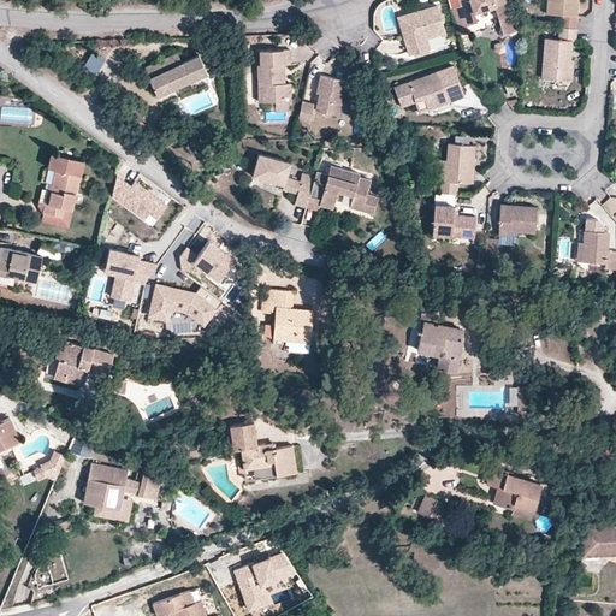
[(458,0),(460,4),(451,6),(458,34),(469,31),(467,23),(477,19),(474,11),(495,5),(503,33),(513,30),(504,0),(458,0)]
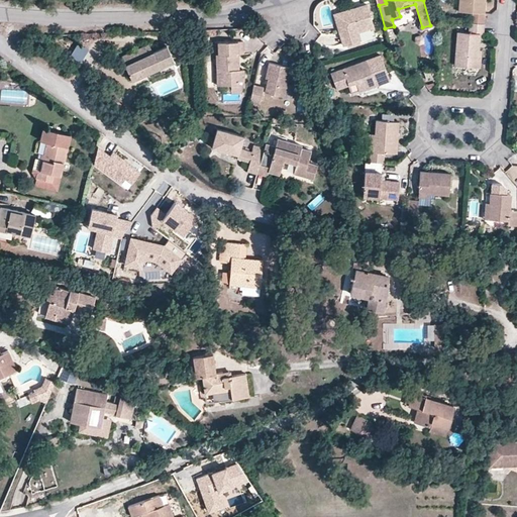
[(474,11),(472,21),(484,22),(486,0),(459,0),(459,10),(474,11)]
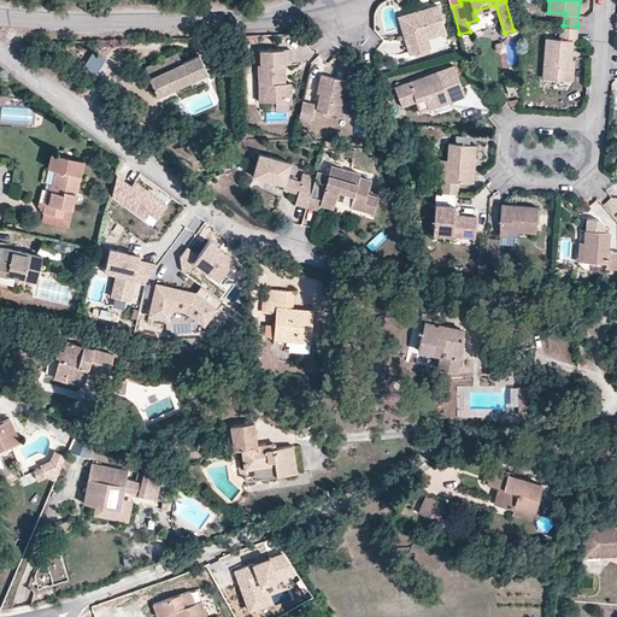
[(416,52),(429,50),(433,47),(430,37),(448,33),(442,5),(403,16),(409,39),(413,39),(416,52)]
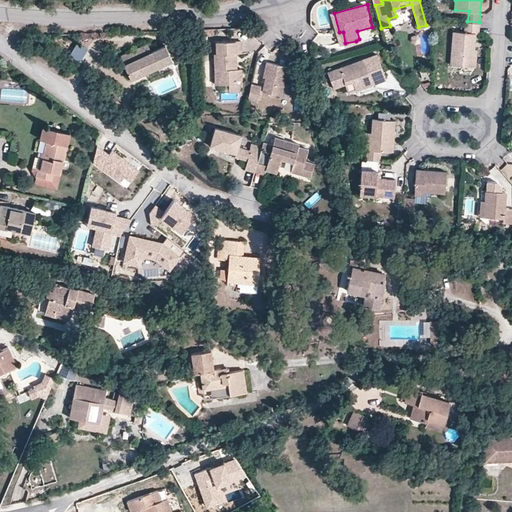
[(479,22),(467,21),(466,32),(455,30),(452,64),(472,67),(475,47),(476,31),(478,31),(479,22)]
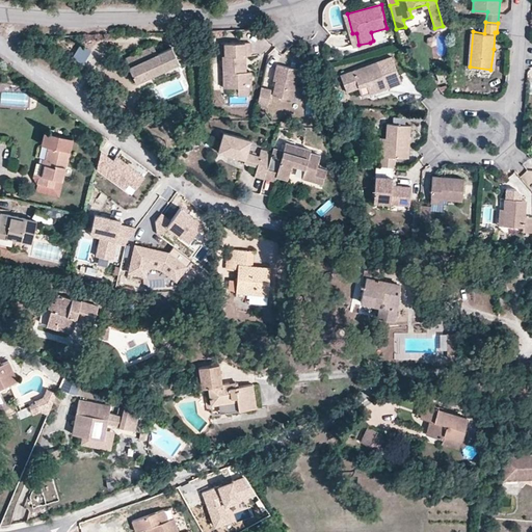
[(220,56),(221,86),(237,86),(237,94),(251,94),(251,73),(244,73),(244,54),(248,54),(248,41),(223,42),(223,56),(220,56)]
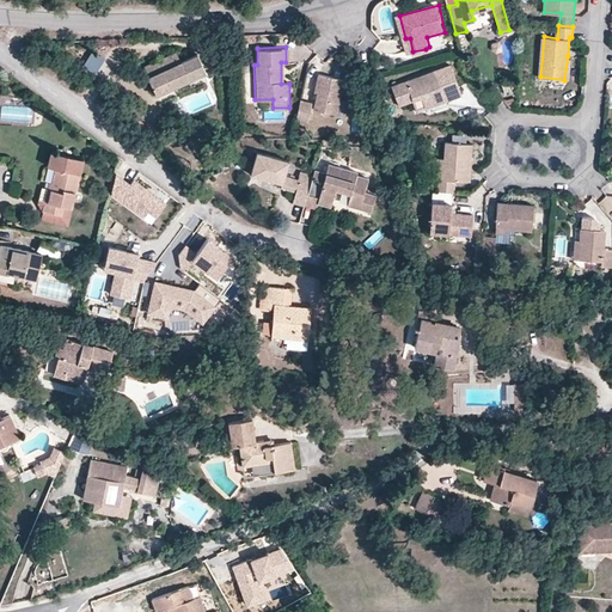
[(144,74),(152,92),(202,69),(193,50),(177,59),(172,48),(140,63),(145,73),(144,74)]
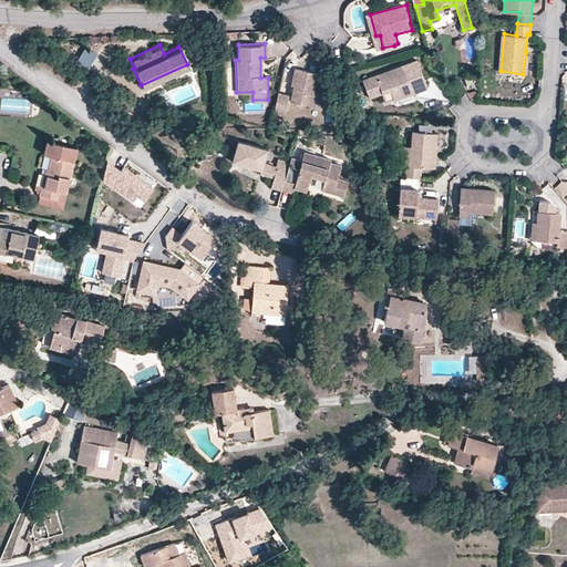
[(418,59),(401,65),(406,79),(423,73),(418,59)]
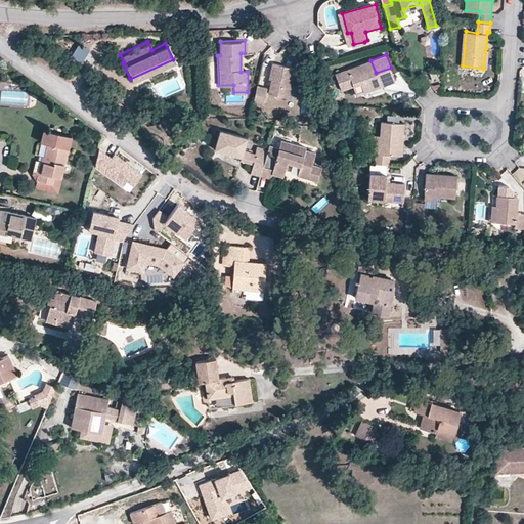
[(367,81),(370,90),(395,81),(391,68),(376,73),(370,60),(335,73),(341,91),(353,86),(367,81)]
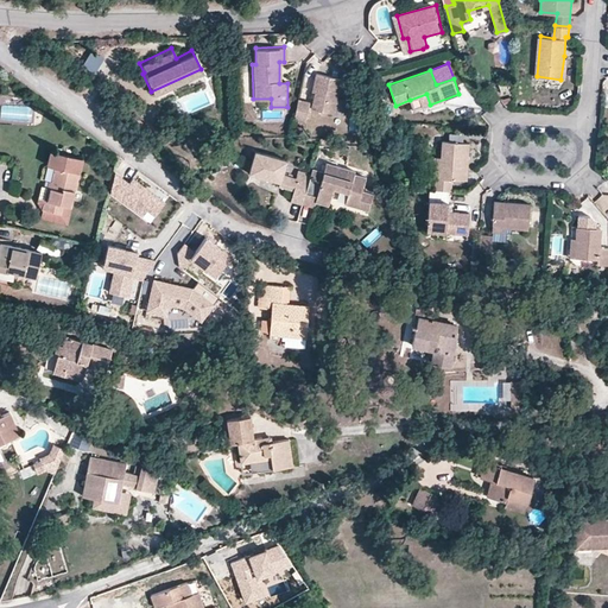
[(341,78),(315,73),(310,93),(315,93),(311,108),(333,114),(341,78)]
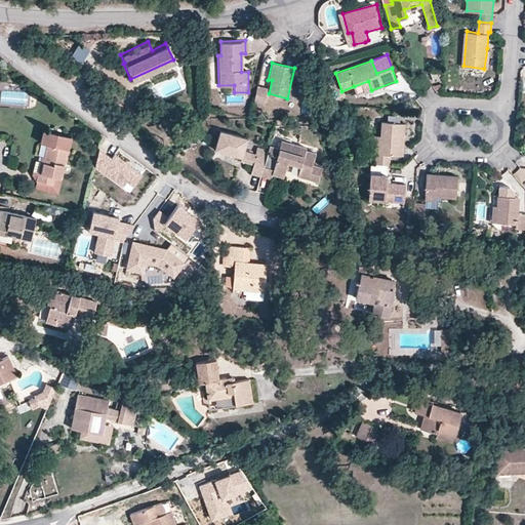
[(357,95),(371,90),(368,81),(354,86),(357,95)]
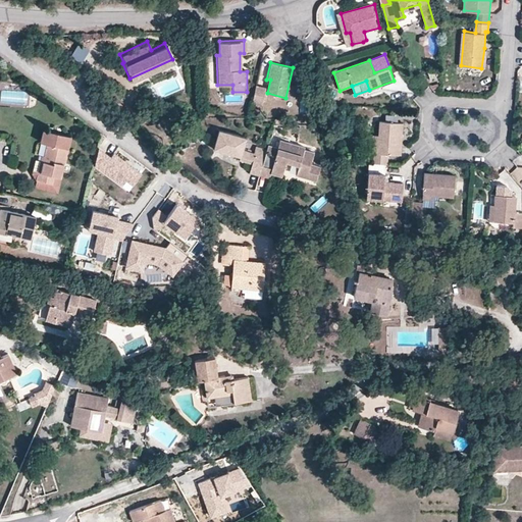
[(266,87),(256,85),(252,101),(262,104),(266,87)]
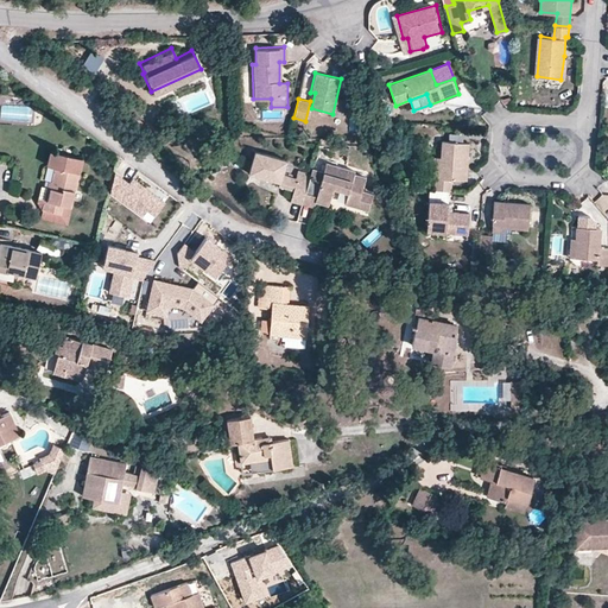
[(435,177),(434,189),(450,190),(451,179),(464,179),(467,143),(442,141),(441,157),(435,157),(435,177)]
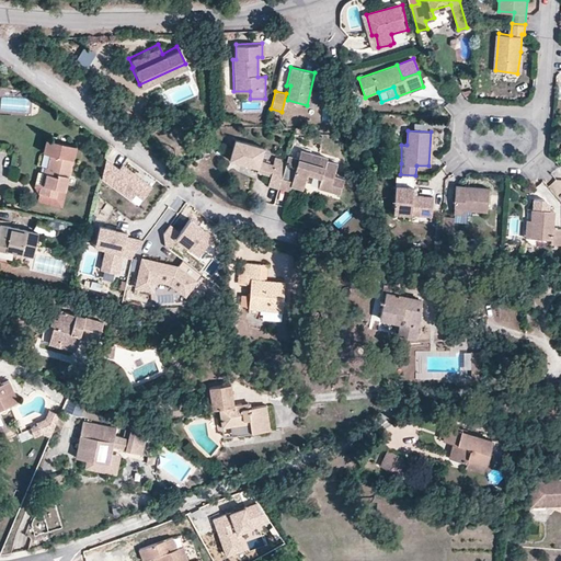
[(32,182),(38,190),(54,193),(56,187),(64,187),(71,158),(75,156),(76,142),(46,136),(42,149),(49,151),(44,169),(36,168),(32,182)]
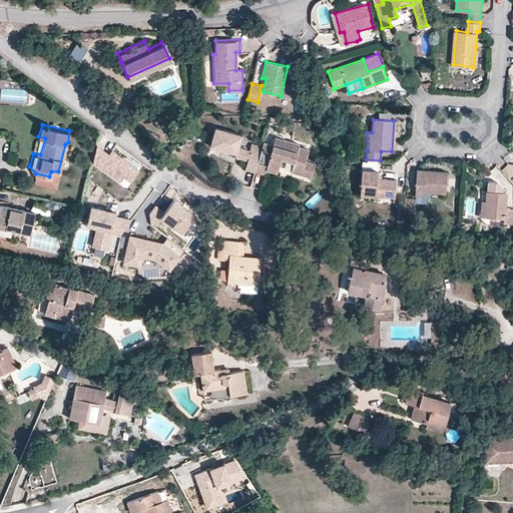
[(209,145),(236,153),(238,146),(242,135),(215,127),(209,145)]
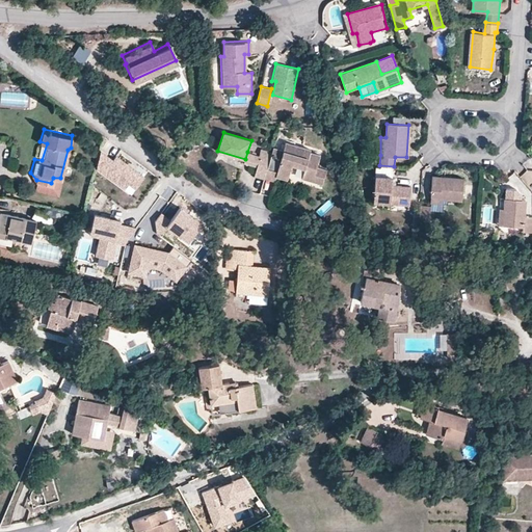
[(380,155),(380,137),(372,137),(371,155),(380,155)]
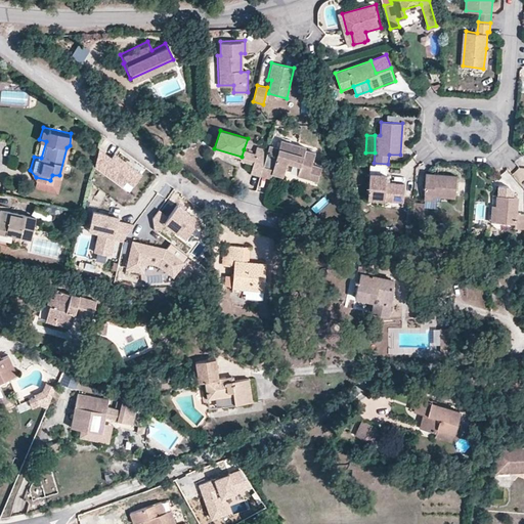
[(279,144),(276,154),(284,156),(287,146),(279,144)]
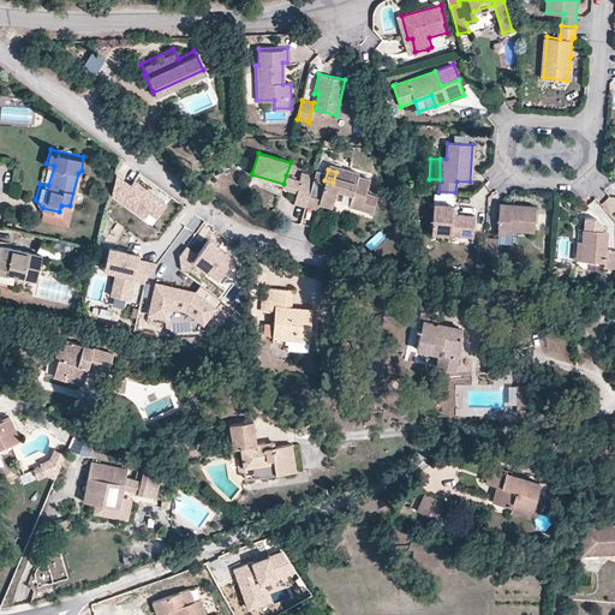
[(311,184),(303,208),(317,213),(318,207),(320,203),(332,207),(335,195),(342,197),(344,192),(351,195),(350,199),(346,212),(359,215),(362,209),(372,213),(376,202),(364,198),(368,185),(354,181),(356,178),(336,172),(333,183),(324,180),(312,177),(311,184)]
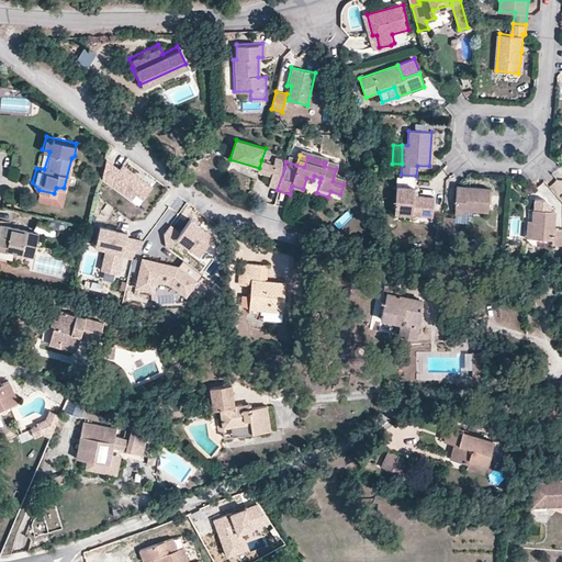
[(116,167),(103,158),(99,176),(130,198),(134,191),(141,197),(149,184),(120,163),(116,167)]
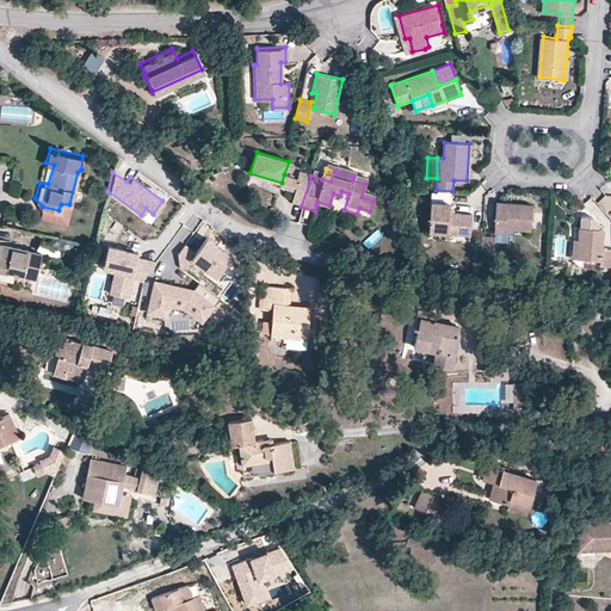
[(298,179),(309,183),(310,176),(301,172),(298,179)]
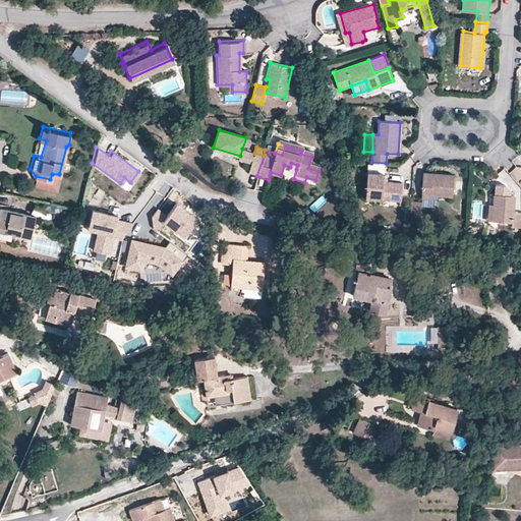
[(239,160),(251,164),(254,154),(254,153),(242,149),(240,156),(239,160)]
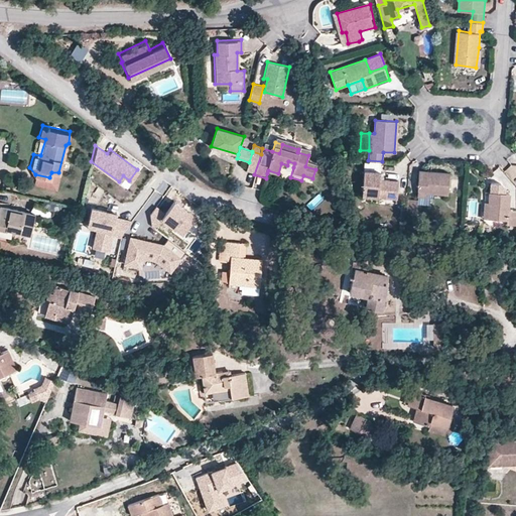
[(246,172),(254,174),(261,154),(252,151),(252,152),(249,162),(246,172)]
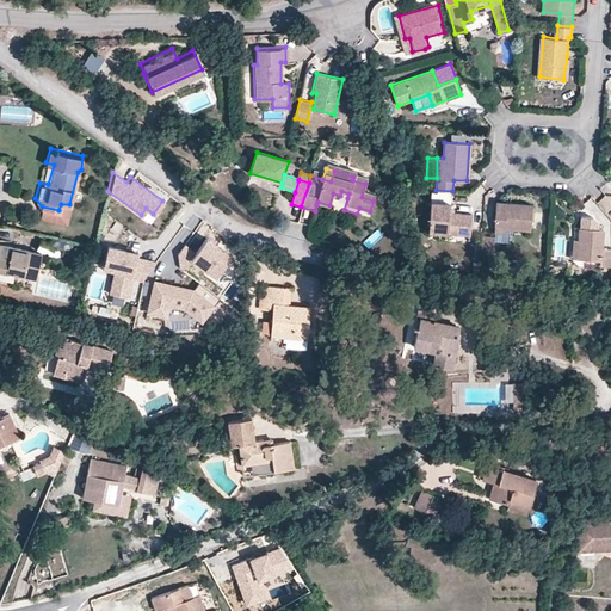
[(451,203),(431,202),(429,232),(470,235),(473,215),(450,213),(451,203)]
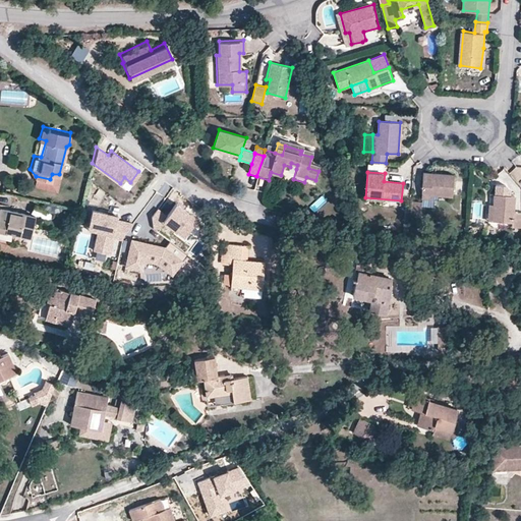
[(420,194),(432,194),(454,195),(455,174),(421,173),(420,194)]
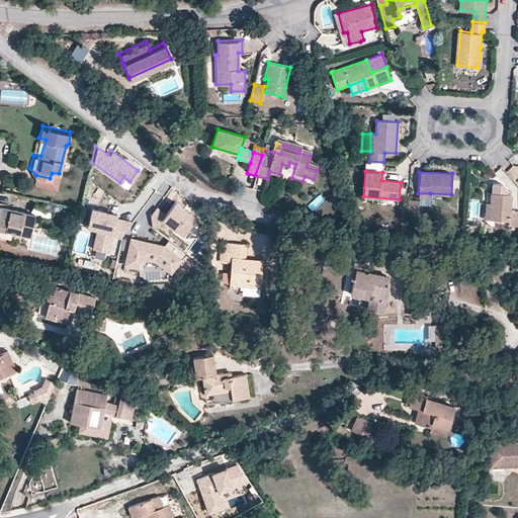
[(50,178),(35,175),(33,184),(55,189),(59,173),(52,173),(50,178)]
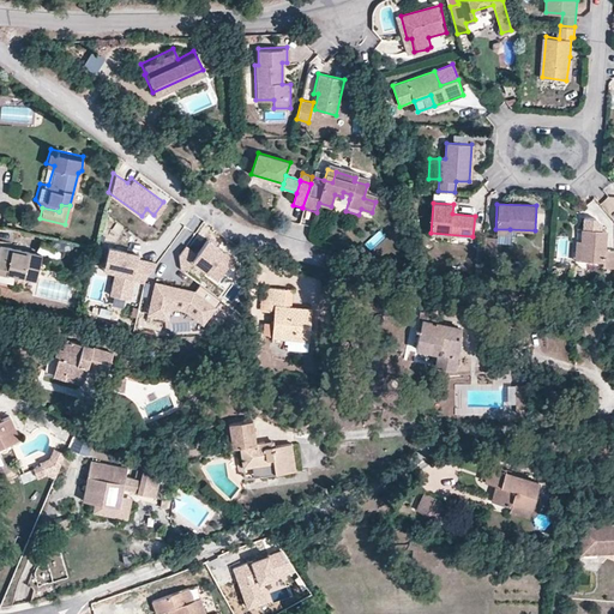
[(582,217),(582,229),(602,229),(602,223),(596,217),(582,217)]
